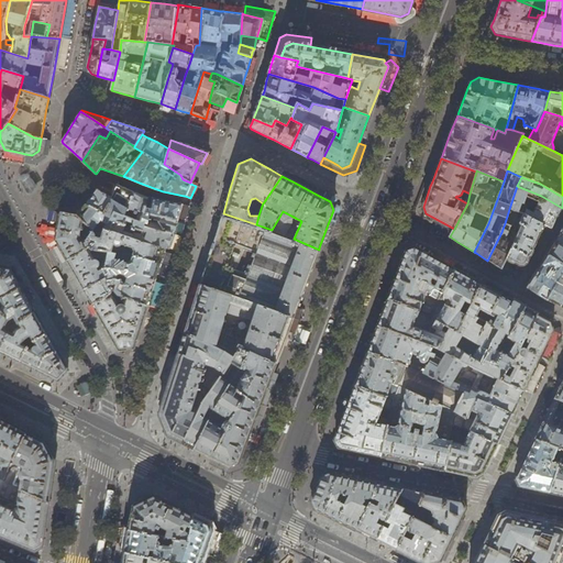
[(416,203),(423,207),(430,186),(422,184),(416,203)]
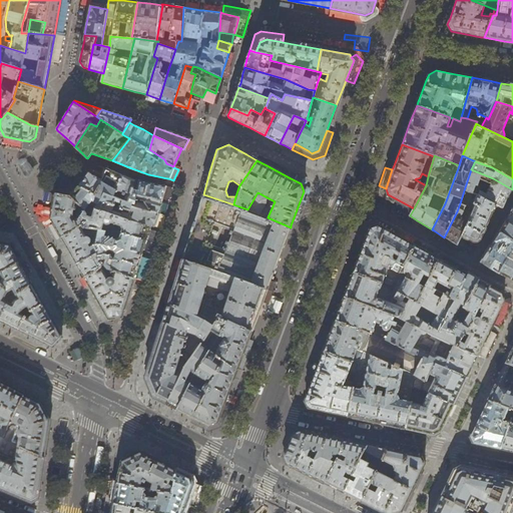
[(104,174),(101,180),(93,193),(101,196),(104,191),(128,201),(134,179),(121,174),(107,168),(106,168),(104,174)]
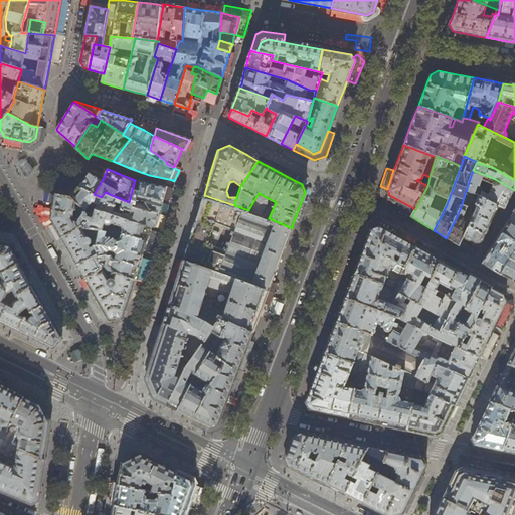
[(510,198),(514,190),(495,179),(473,170),(466,191),(481,196),(486,198),(497,204),(502,207),(505,209),(507,205),(510,198)]
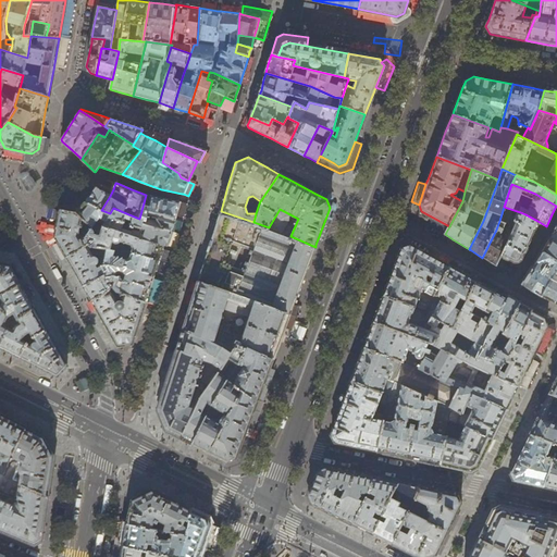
[(90,195),(85,201),(101,210),(110,196),(96,188),(90,195)]
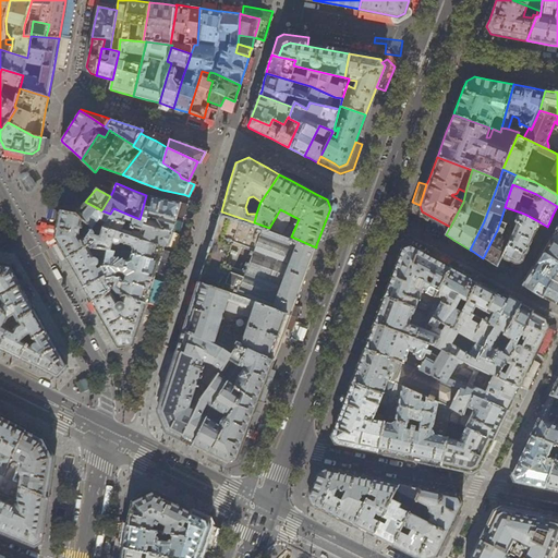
[(180,203),(179,202),(154,196),(146,195),(140,219),(113,208),(110,214),(109,217),(142,228),(143,225),(144,220),(146,220),(149,210),(176,217),(182,218),(184,211),(186,206),(180,204),(180,203)]
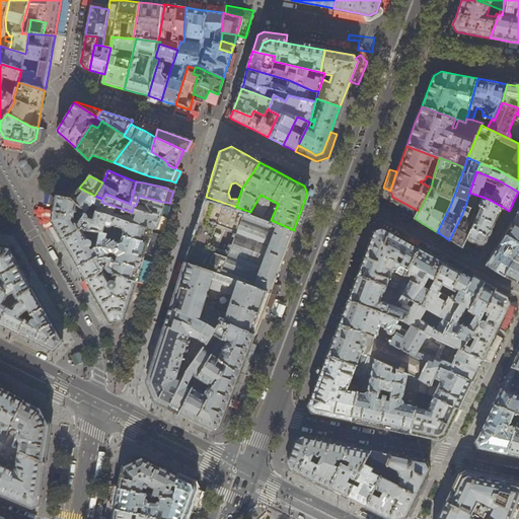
[(75,193),(71,199),(86,211),(88,207),(95,211),(96,211),(101,202),(102,199),(94,196),(79,188),(75,193)]
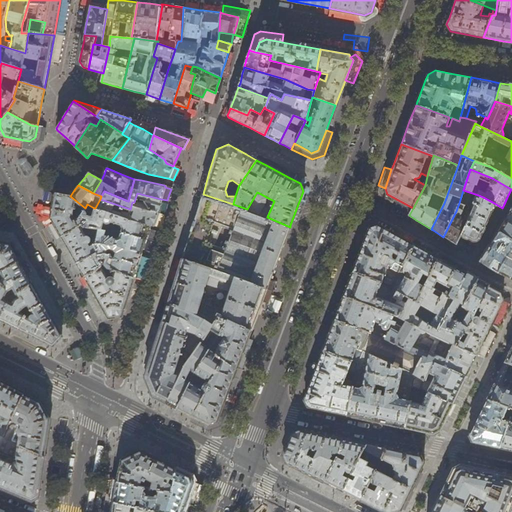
[(478,239),(479,238),(481,233),(482,232),(483,231),(484,228),(485,227),(485,226),(484,226),(485,223),(489,213),(491,211),(492,210),(493,209),(495,205),(494,204),(494,203),(483,197),(478,195),(463,190),(459,203),(473,209),(461,234),(461,235),(461,236),(465,238),(466,238),(467,238),(472,241),(474,241),(476,241),(477,240),(478,239)]
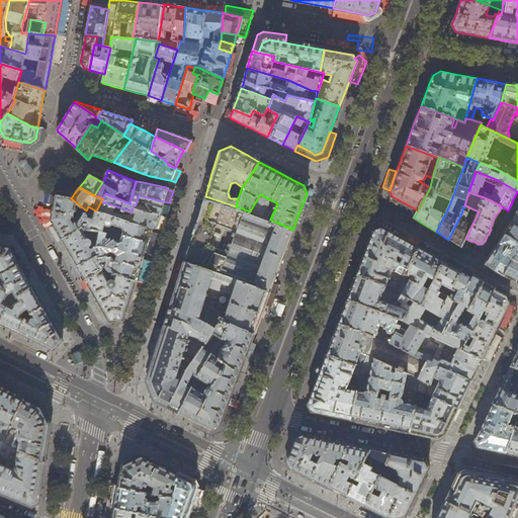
[(57,229),(63,239),(82,228),(85,225),(80,222),(81,219),(73,216),(74,211),(83,216),(85,212),(86,210),(71,198),(68,197),(61,196),(56,195),(54,209),(52,220),(53,222),(50,223),(53,227),(55,226),(57,229)]
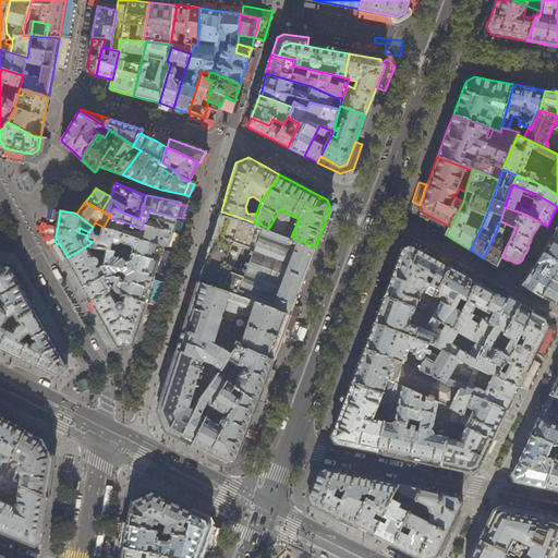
[(174,223),(176,217),(149,210),(146,220),(144,220),(143,225),(172,232),(174,223)]
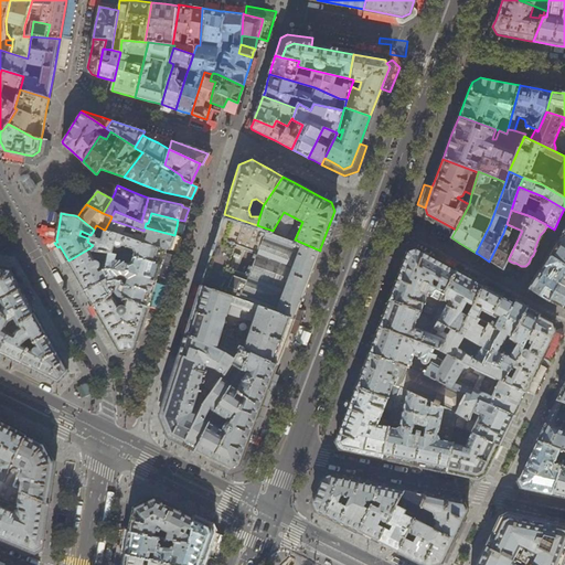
[(211,252),(201,283),(294,317),(320,251),(295,240),(273,231),(257,225),(224,214),(211,252)]
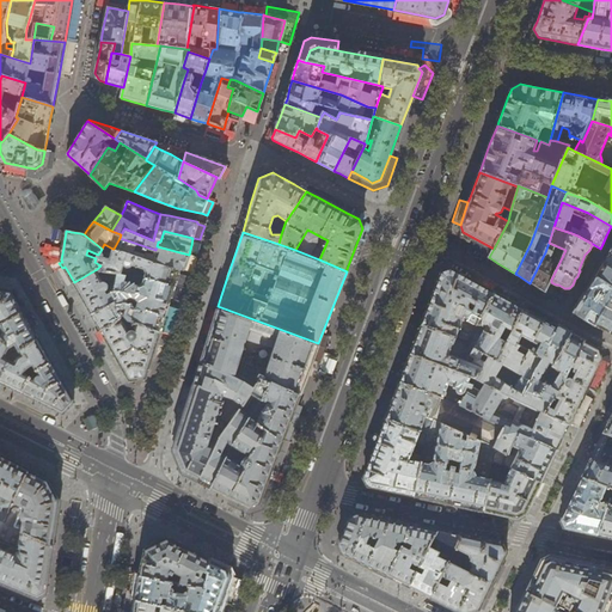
[(185,263),(189,255),(157,246),(155,250),(120,238),(114,249),(169,267),(179,270),(183,271),(185,263)]
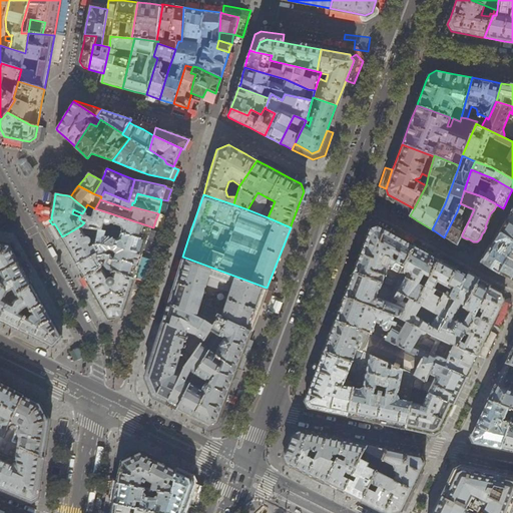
[(459,240),(462,234),(474,209),(460,203),(457,211),(444,237),(445,238),(456,245),(457,245),(459,240)]
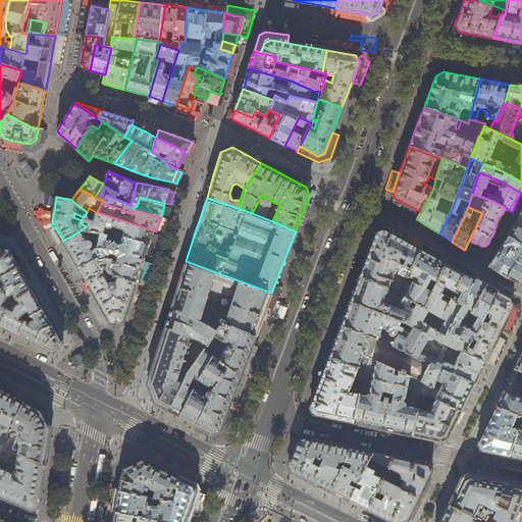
[(151,238),(153,230),(144,227),(97,212),(96,212),(96,213),(95,212),(94,216),(95,216),(94,221),(89,219),(89,217),(88,215),(86,214),(84,217),(82,220),(81,223),(86,226),(83,229),(89,231),(101,233),(103,233),(103,235),(123,238),(148,244),(151,238)]
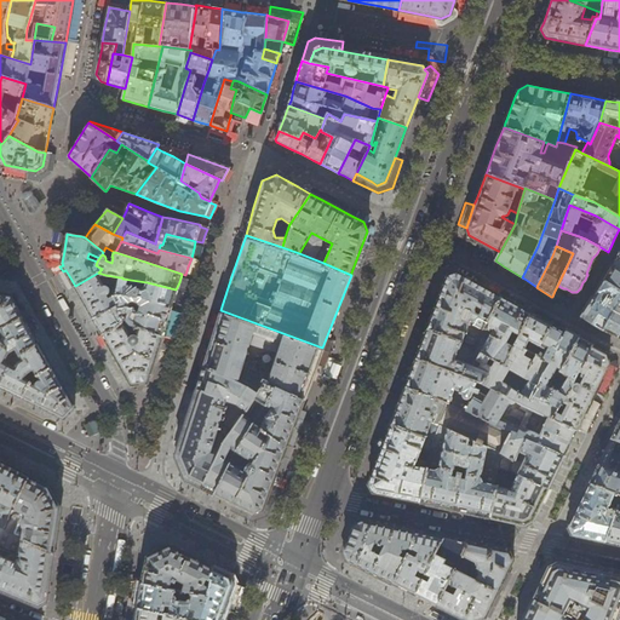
[(619,257),(618,256),(614,263),(606,276),(603,280),(619,288),(619,257)]
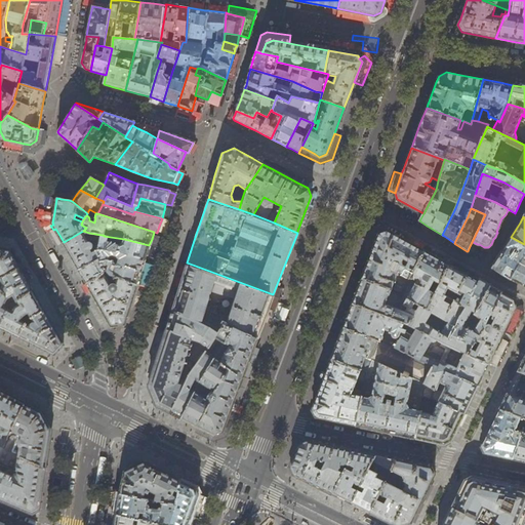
[(71,255),(79,270),(98,258),(95,250),(98,250),(99,246),(93,245),(91,243),(89,242),(93,240),(94,242),(101,239),(102,235),(89,233),(83,231),(64,242),(71,255)]
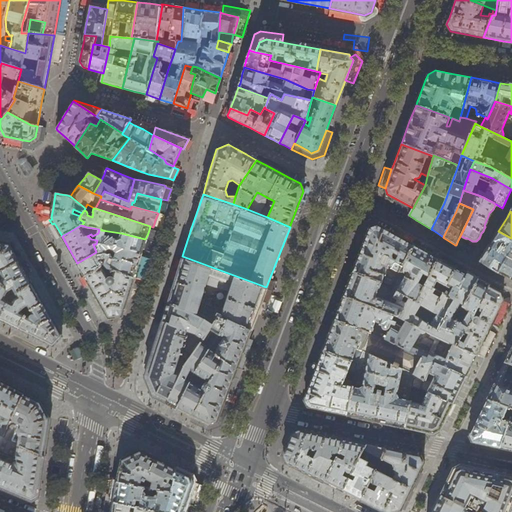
[(354,271),(353,272),(391,286),(395,280),(384,275),(388,265),(389,265),(391,267),(399,271),(413,245),(395,236),(377,226),(370,228),(362,250),(360,254),(354,271)]
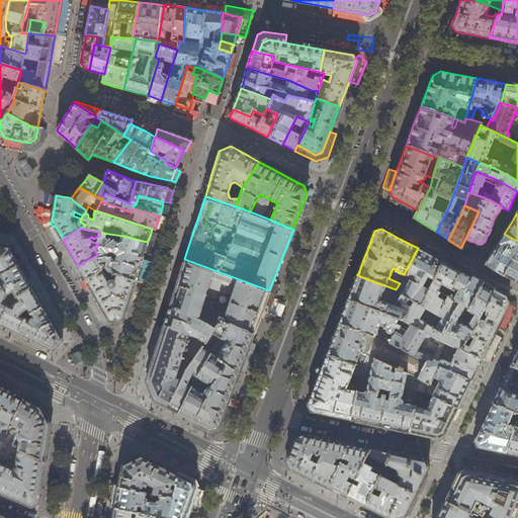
[(145,249),(147,242),(122,236),(102,233),(102,232),(100,232),(99,236),(98,243),(97,247),(116,249),(143,256),(145,249)]
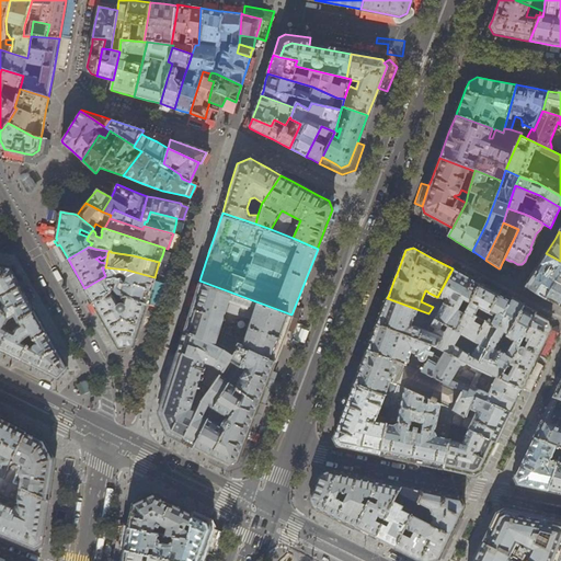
[(557,277),(560,271),(560,261),(546,253),(537,268),(534,274),(527,287),(537,293),(545,298),(557,277)]
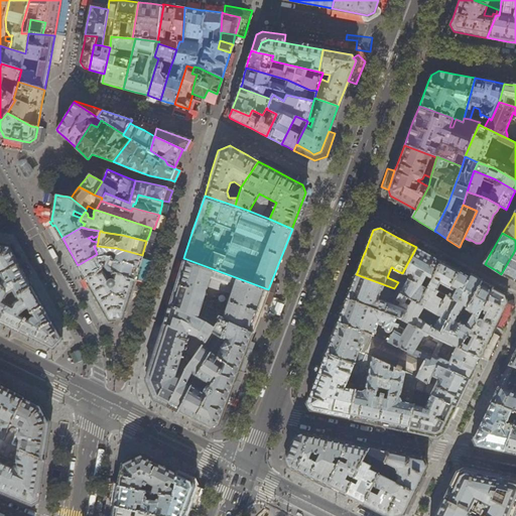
[(0,274),(18,264),(13,254),(9,247),(0,245),(0,274)]
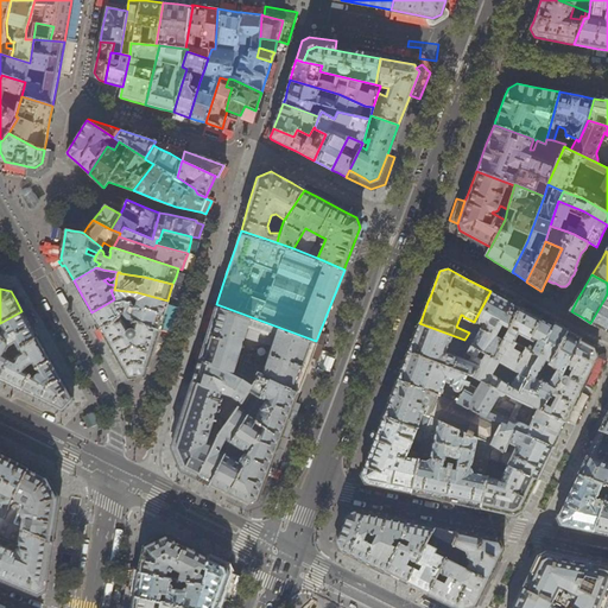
[(165,308),(168,301),(137,292),(114,290),(111,290),(114,299),(115,302),(122,303),(163,315),(165,308)]
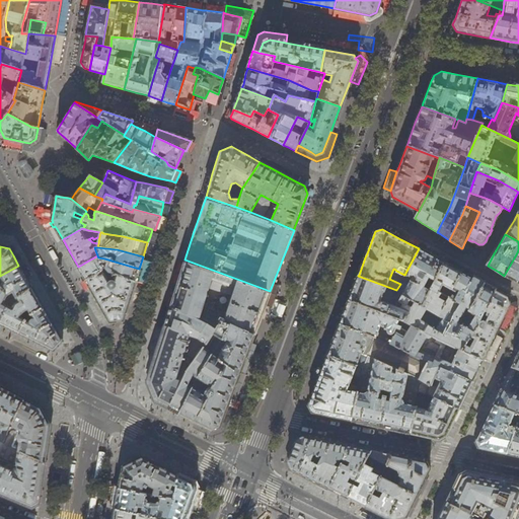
[(432,256),(419,248),(404,275),(402,280),(399,279),(397,281),(400,283),(400,284),(396,290),(393,296),(403,302),(403,305),(410,310),(403,320),(411,324),(425,330),(428,324),(433,327),(449,297),(444,294),(439,292),(438,293),(431,288),(443,263),(432,256)]
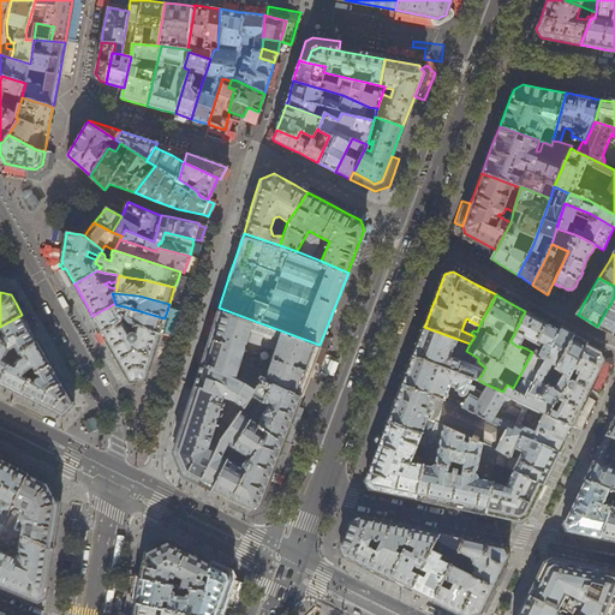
[(614,335),(614,297),(610,304),(597,327),(605,332),(614,335)]
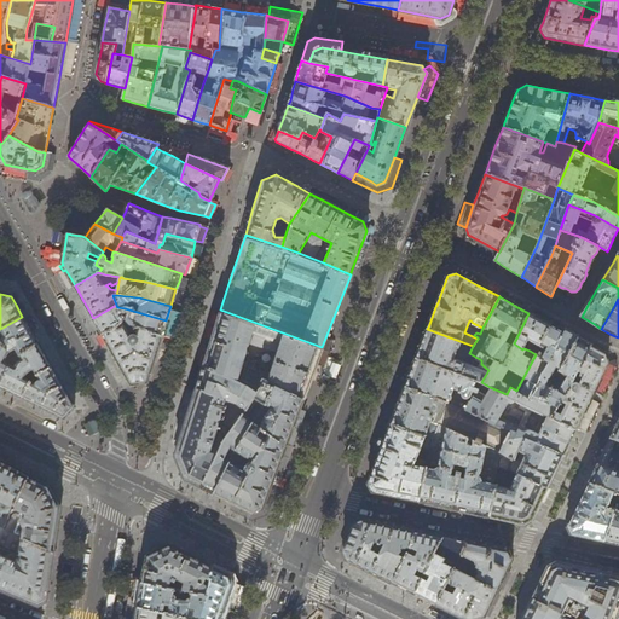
[(97,325),(102,334),(121,323),(125,318),(122,314),(125,308),(117,307),(116,305),(93,318),(97,325)]
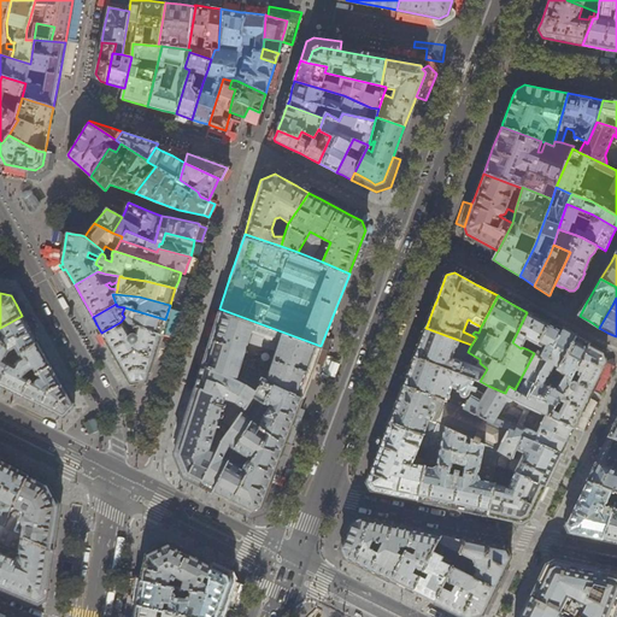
[(418,324),(427,327),(434,306),(427,304),(418,324)]
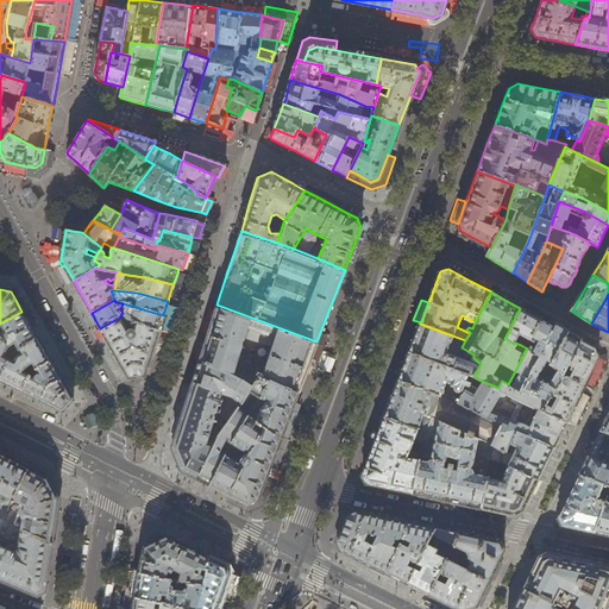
[(161,322),(163,315),(123,303),(120,309),(123,313),(127,319),(142,324),(158,331),(161,322)]
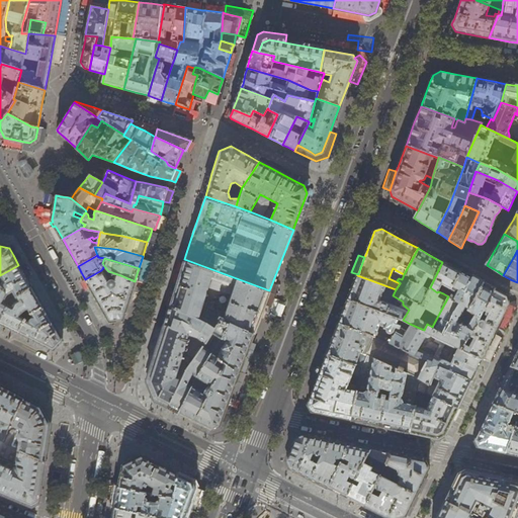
[(171,301),(168,309),(218,325),(253,335),(269,290),(184,259),(180,274),(171,301)]
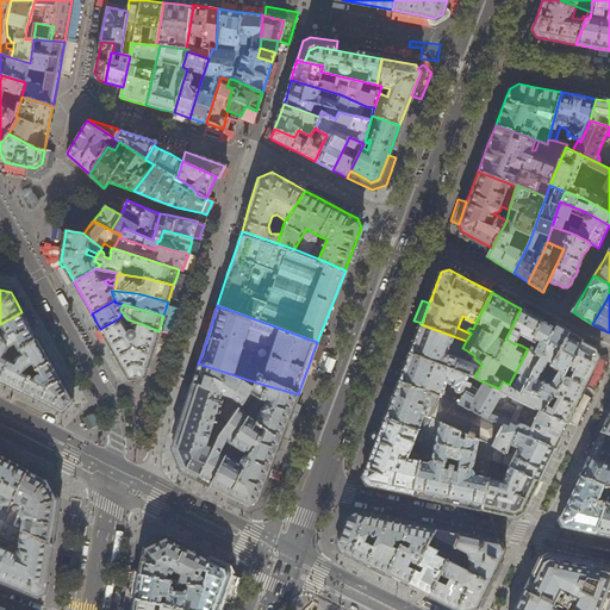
[(530,313),(521,309),(506,338),(515,344),(516,343),(522,346),(527,337),(531,340),(542,319),(530,313)]
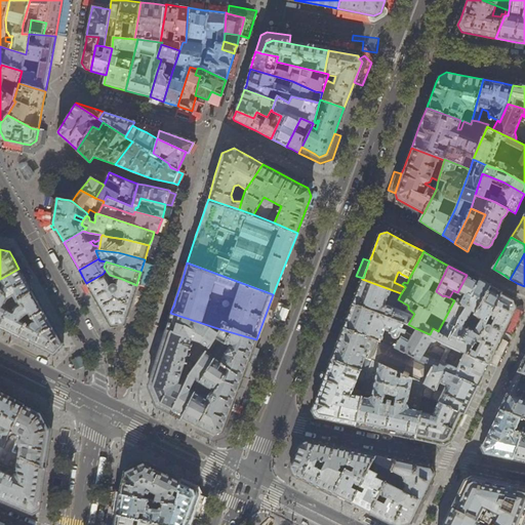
[(23,275),(18,269),(0,279),(0,280),(3,286),(0,288),(0,289),(8,299),(12,297),(15,301),(32,292),(27,282),(30,280),(28,277),(26,274),(23,275)]
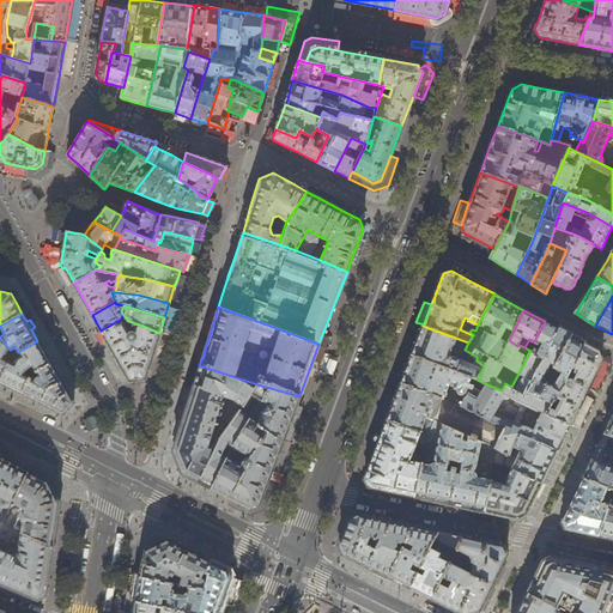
[(138,380),(145,380),(152,357),(159,333),(143,326),(128,321),(123,315),(120,320),(101,331),(115,354),(129,381),(138,380)]
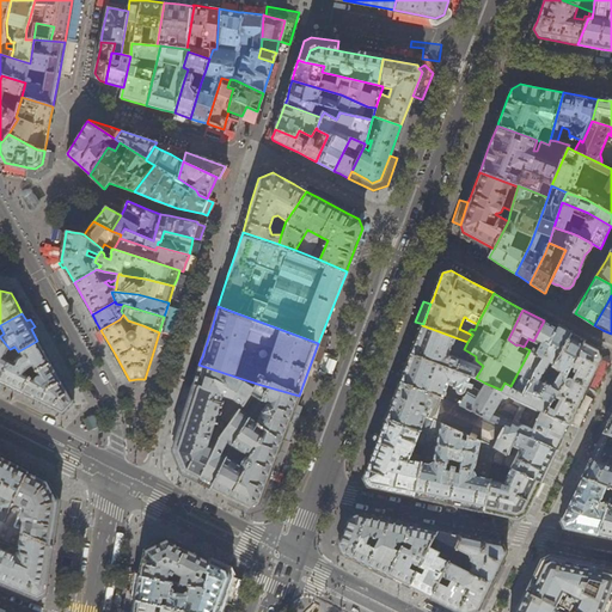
[(555,326),(544,320),(533,341),(528,338),(524,347),(530,350),(543,357),(557,328),(555,326)]
